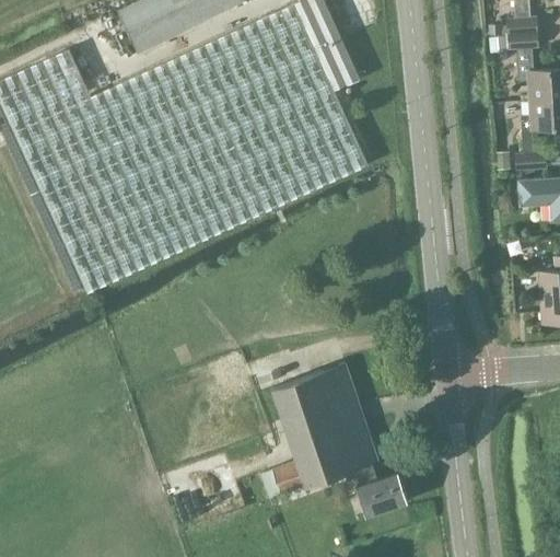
[(0,83),(0,102),(2,106),(88,294),(369,166),(335,92),(361,80),(324,0),(305,0),(92,99),(70,50),(0,83)]
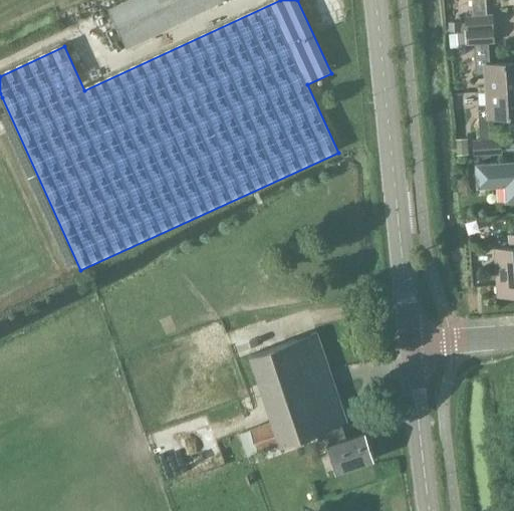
[(226,3),(224,0),(132,0),(107,12),(127,51),(226,3)]
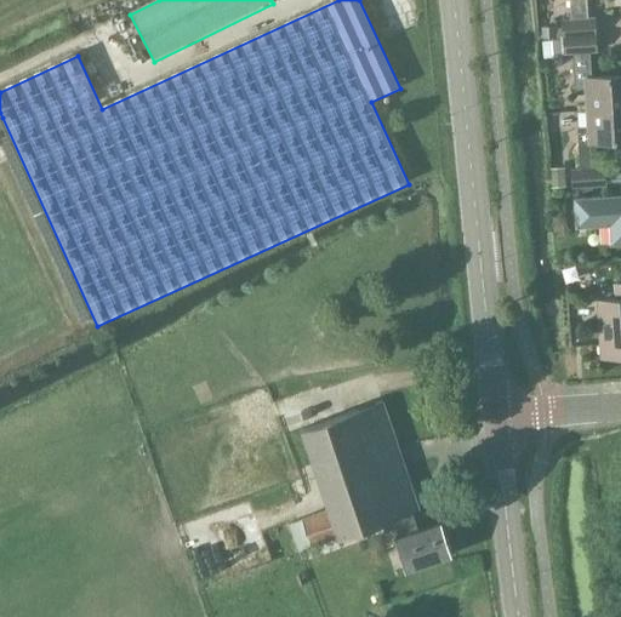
[(563,40),(594,38),(593,22),(587,22),(587,0),(568,0),(570,23),(562,23),(563,40)]
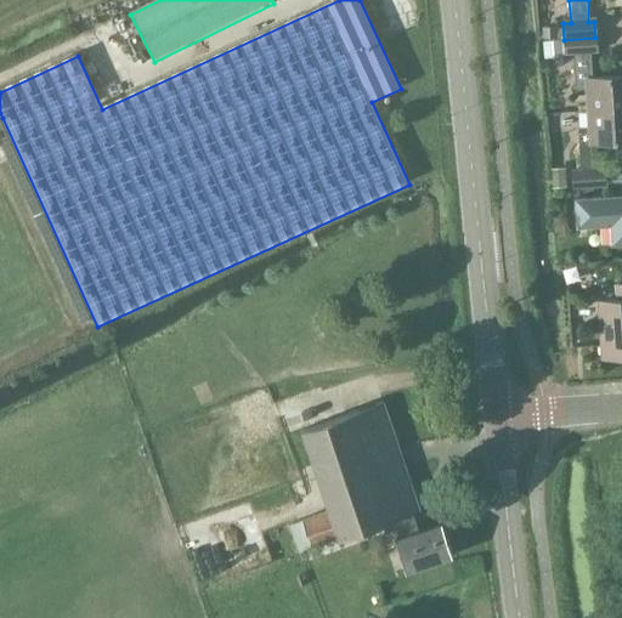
[(588,114),(621,111),(621,78),(592,80),(591,54),(595,52),(595,38),(564,40),(564,55),(572,55),(576,97),(588,97),(588,114)]
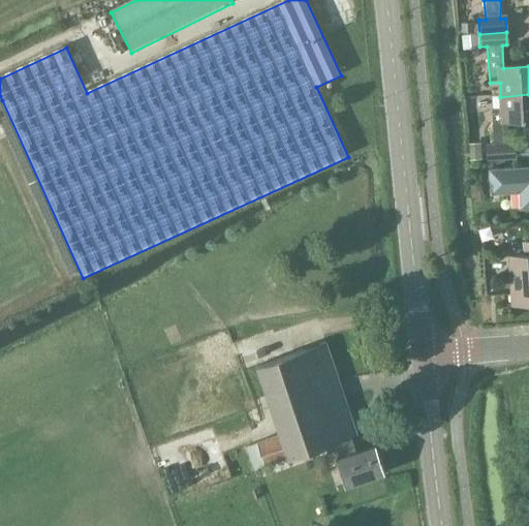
[(528,94),(500,97),(501,111),(491,111),(493,147),(487,148),(488,161),(515,159),(514,146),(508,147),(507,123),(528,121),(528,94)]
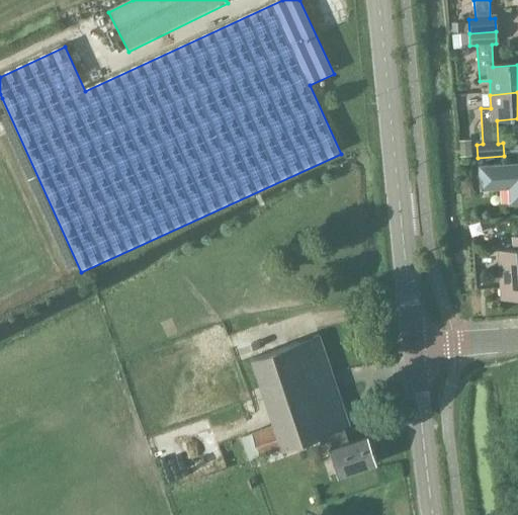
[(509,206),(517,205),(517,165),(479,168),(480,192),(508,190),(509,206)]
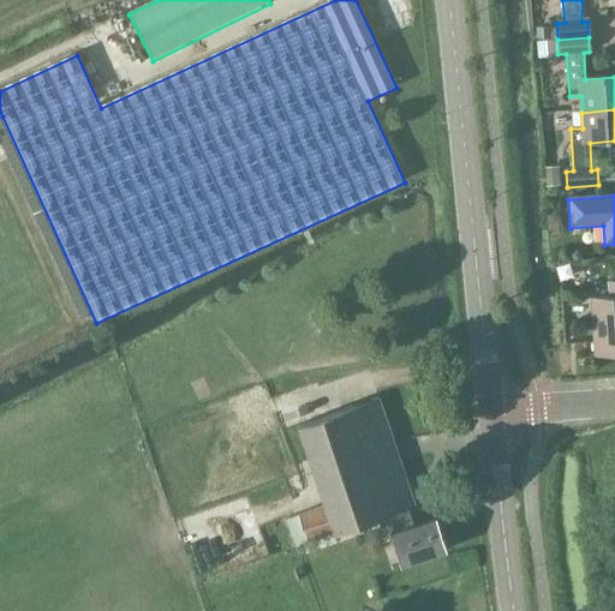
[(614,282),(610,283),(610,299),(592,300),(596,357),(614,354),(614,282)]
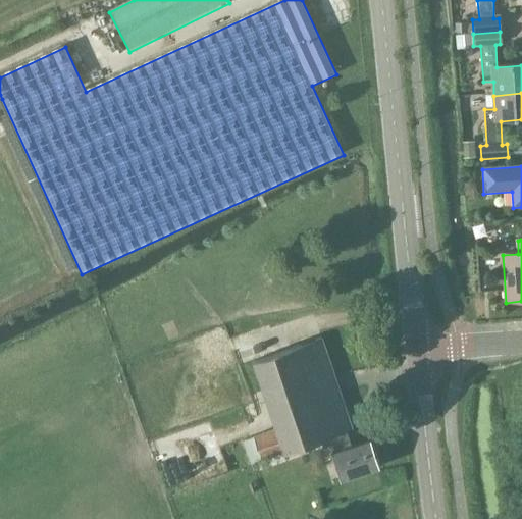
[(370,442),(351,448),(347,434),(353,432),(322,340),(253,363),(275,432),(242,445),(251,468),(283,456),(327,440),(341,483),(379,470),(370,442)]
